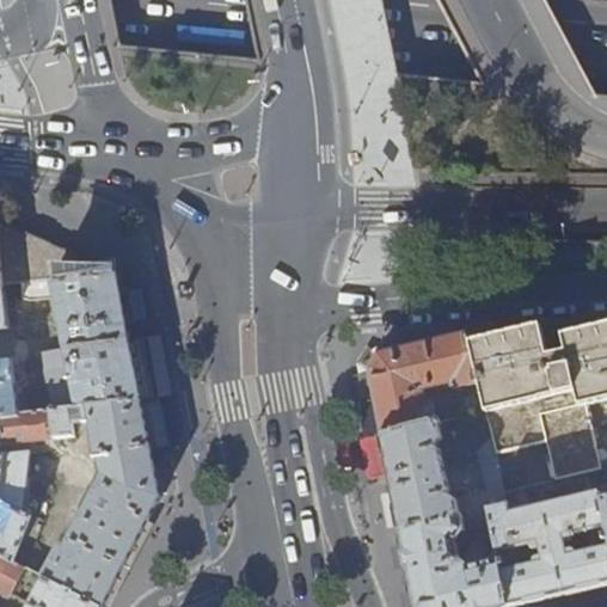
[(0,277),(17,276),(77,271),(73,249),(0,216),(0,277)]
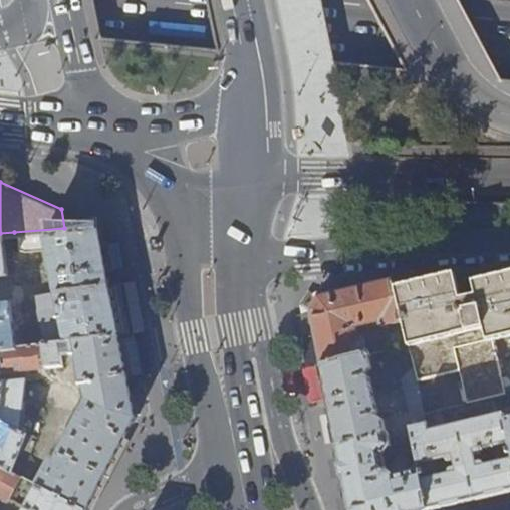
[(40,341),(114,331),(103,274),(99,253),(94,225),(64,228),(14,232),(16,245),(23,247),(43,245),(52,287),(30,291),(38,330),(40,341)]
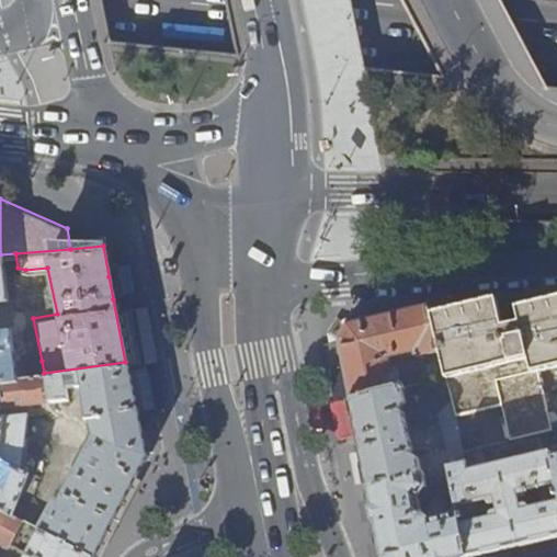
[(441,373),(448,405),(451,413),(495,402),(503,439),(547,428),(532,368),(556,362),(556,296),(511,307),(514,319),(497,324),(491,297),(427,311),(441,373)]
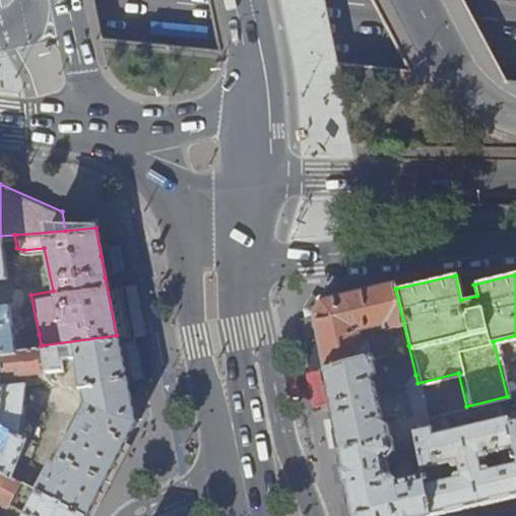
[(316,338),(322,366),(368,355),(364,339),(360,340),(357,328),(373,325),(374,329),(393,325),(399,347),(408,345),(395,288),(393,280),(319,298),(311,311),(316,338)]
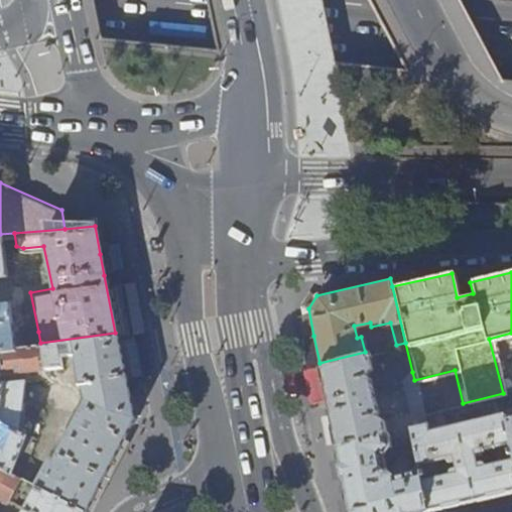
[(0,347),(12,346),(6,298),(0,299),(0,347)]
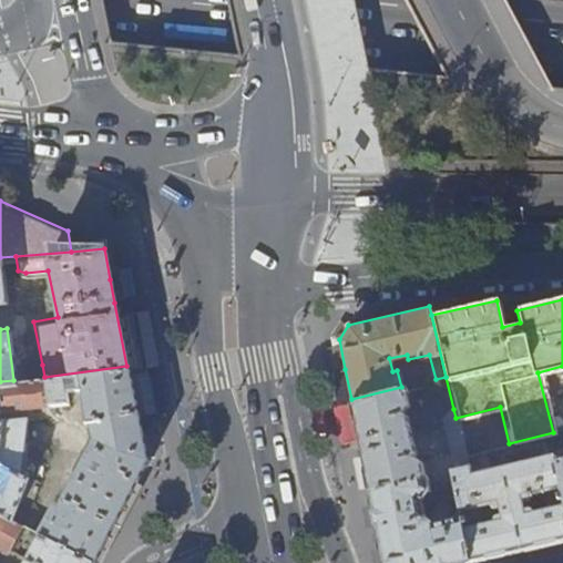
[(28,378),(44,377),(42,365),(27,367),(28,378)]
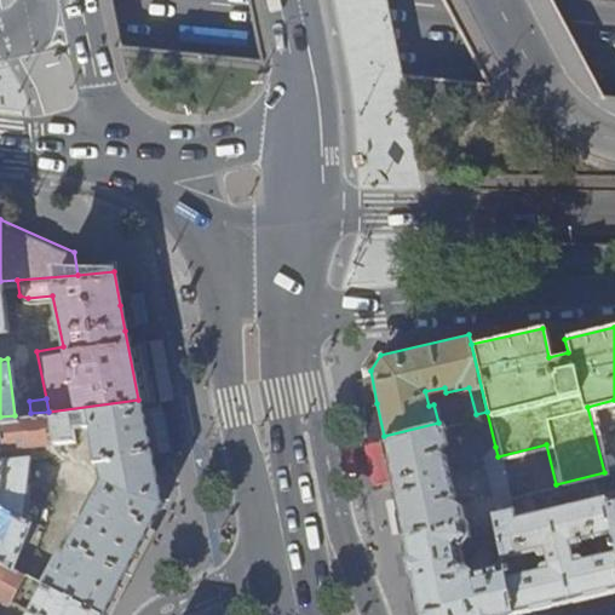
[(40,580),(101,611),(141,534),(159,499),(154,477),(145,431),(138,400),(49,412),(30,413),(15,415),(0,417),(0,446),(72,437),(69,424),(87,421),(92,457),(95,457),(98,477),(62,550),(56,547),(40,580)]
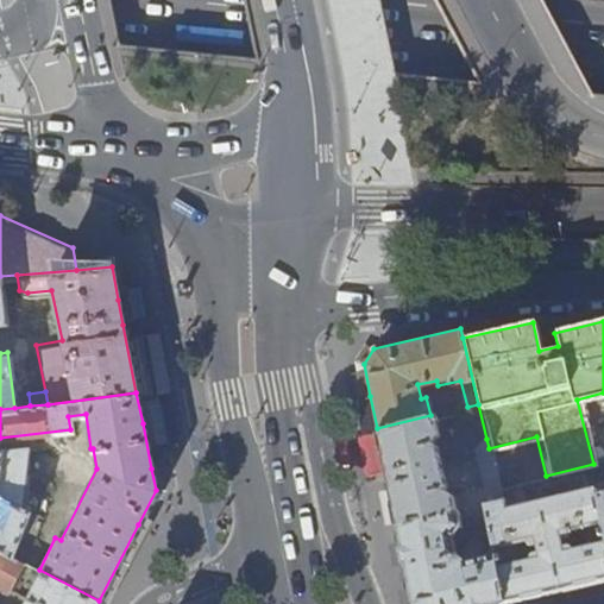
[(387,474),(396,523),(482,503),(499,499),(499,498),(497,488),(489,448),(486,439),(470,442),(479,485),(450,492),(441,489),(444,484),(457,482),(453,467),(440,471),(433,444),(429,440),(435,433),(431,415),(377,428),(387,474)]
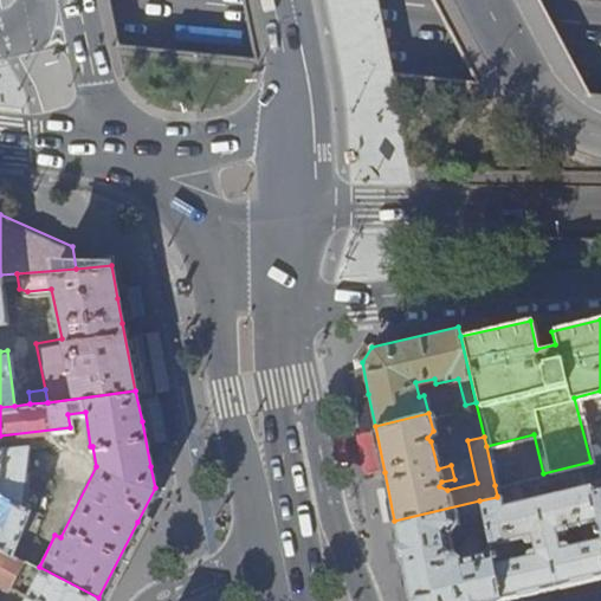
[(0,545),(11,551),(27,505),(18,501),(25,441),(0,445),(0,545)]
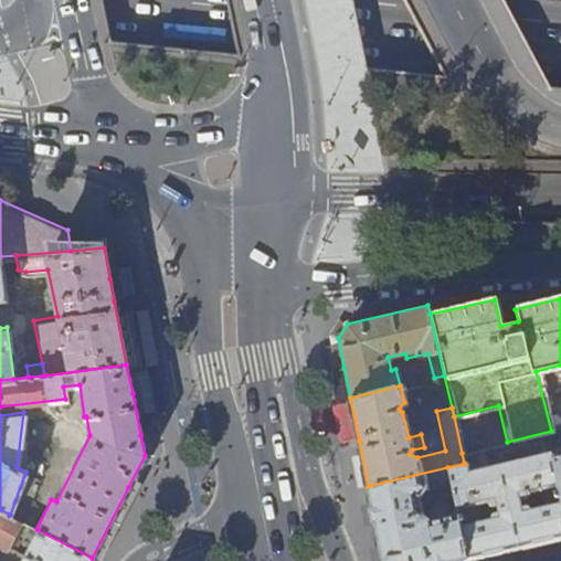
[(457,514),(467,558),(560,536),(560,497),(551,457),(550,452),(467,472),(466,463),(464,463),(464,464),(447,467),(455,500),(457,514)]
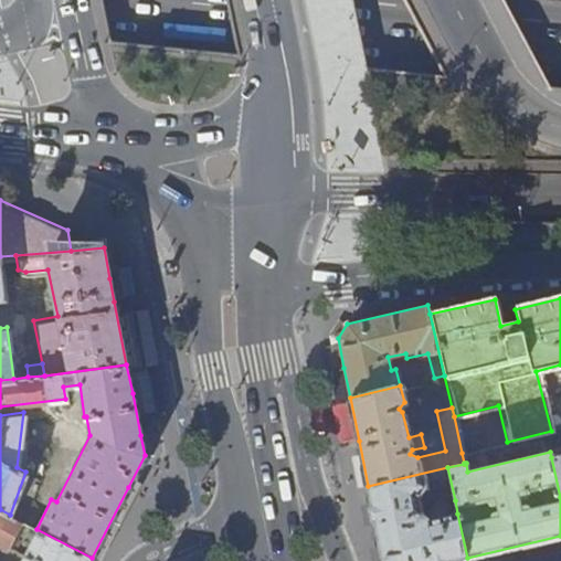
[(560,454),(551,457),(560,497),(560,454)]
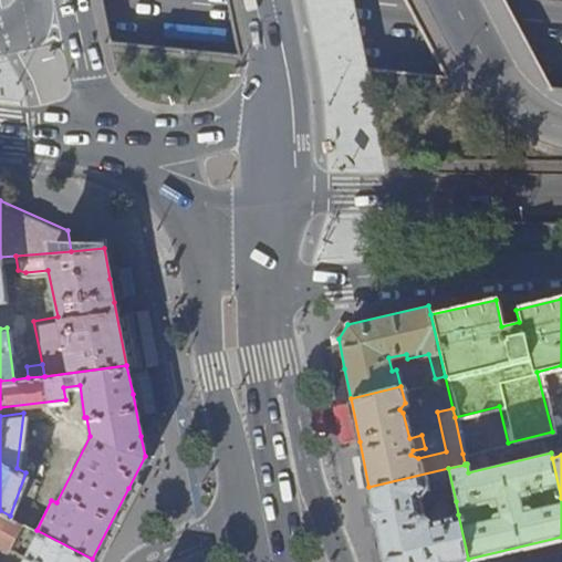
[(448,468),(368,487),(376,527),(383,561),(451,561),(468,559),(458,514),(429,520),(422,513),(420,506),(430,503),(428,495),(423,493),(426,489),(433,489),(441,487),(445,503),(456,501),(448,468)]
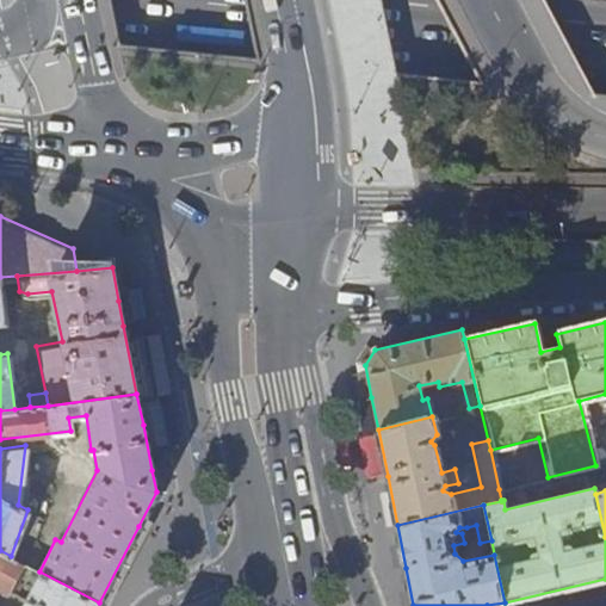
[(96,605),(99,603),(39,572),(11,556),(0,550),(0,586),(7,589),(13,577),(31,588),(22,605),(96,605)]
